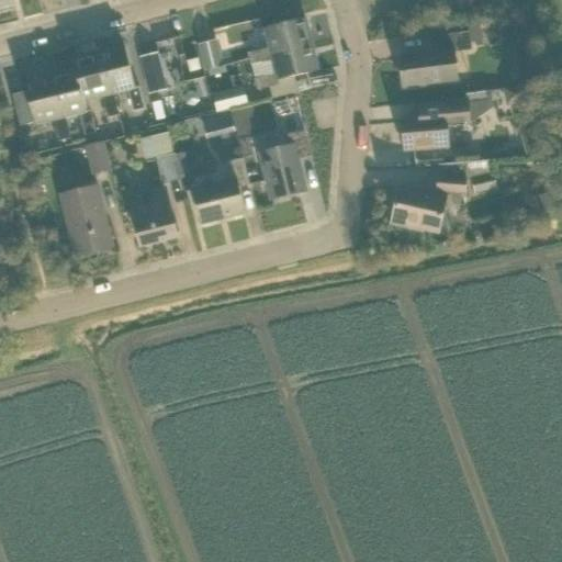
[(250,66),(272,60),(270,56),(312,45),(305,19),(265,30),(269,49),(247,55),(250,66)]
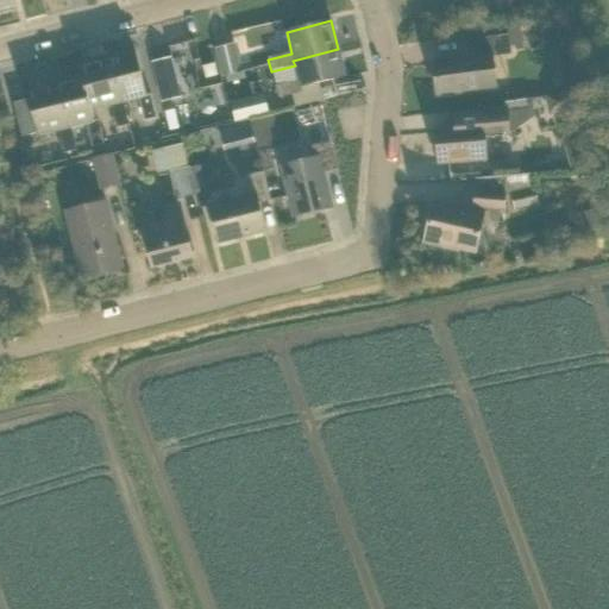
[(510,46),(523,45),(521,27),(508,29),(509,36),(510,46)]
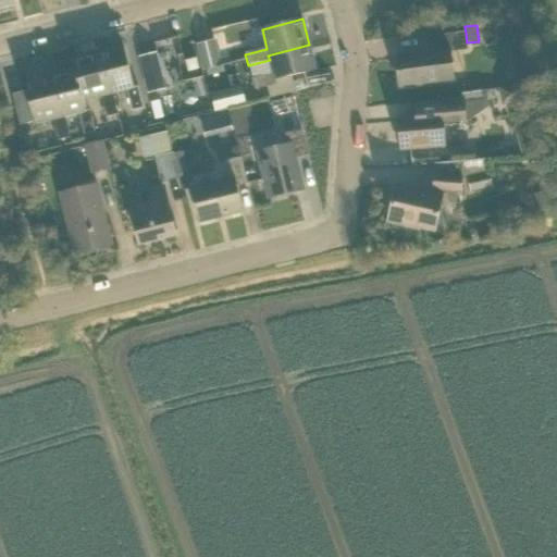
[(429,54),(396,59),(399,88),(455,81),(452,52),(468,50),(467,42),(466,33),(426,38),(429,54)]
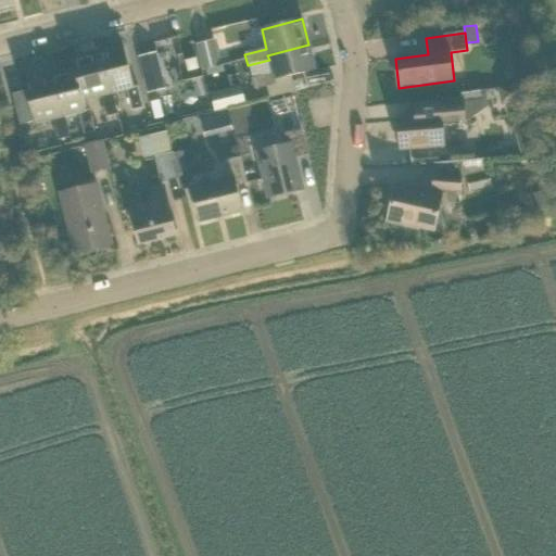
[(197,46),(203,71),(220,66),(214,41),(197,46)]
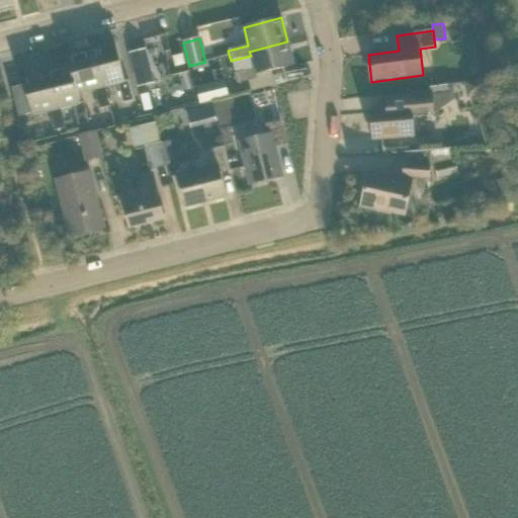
[(287,41),(249,52),(251,56),(254,69),(234,74),(237,84),(257,79),(256,75),(293,66),(287,41)]
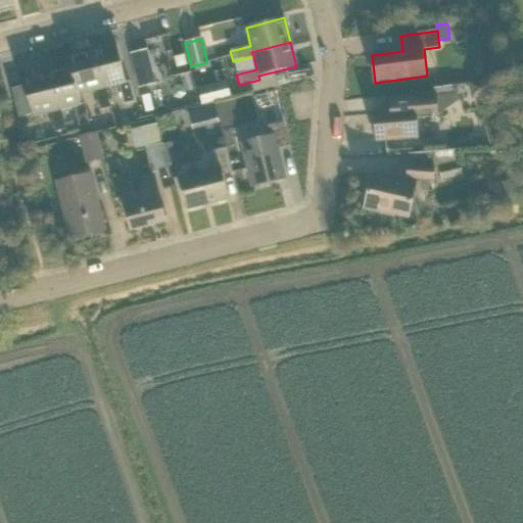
[(92,51),(99,83),(101,89),(105,88),(120,85),(125,105),(135,102),(130,82),(126,83),(116,44),(92,51)]
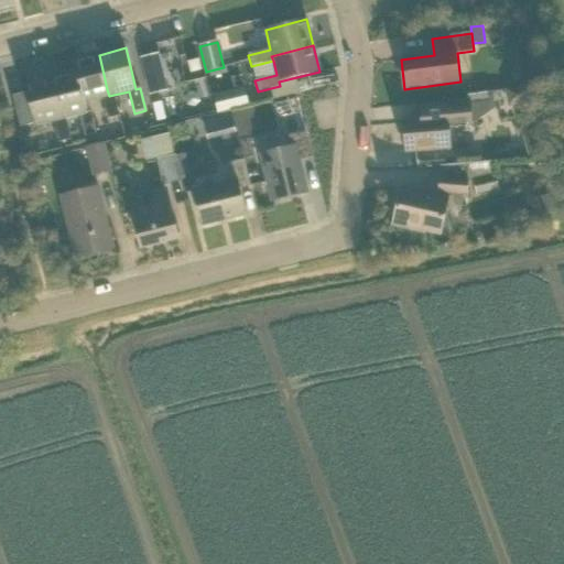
[(167,91),(159,54),(140,58),(150,96),(167,91)]
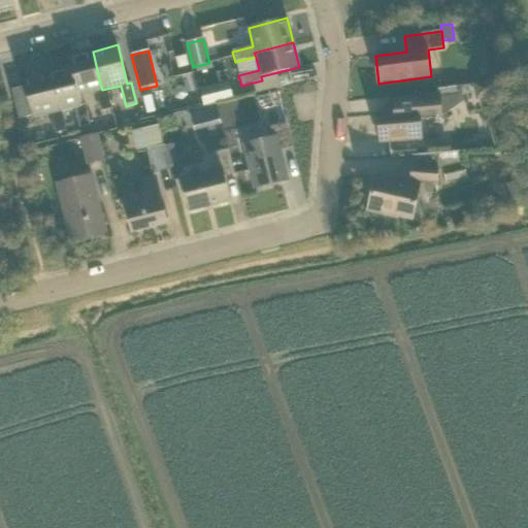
[(102,90),(100,84),(93,52),(68,58),(70,67),(78,96),(79,96),(96,92),(101,111),(111,109),(106,89),(102,90)]
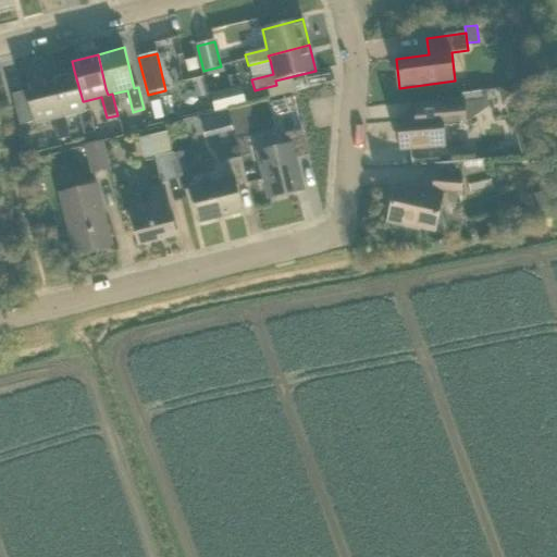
[(186,62),(188,73),(199,70),(196,60),(186,62)]
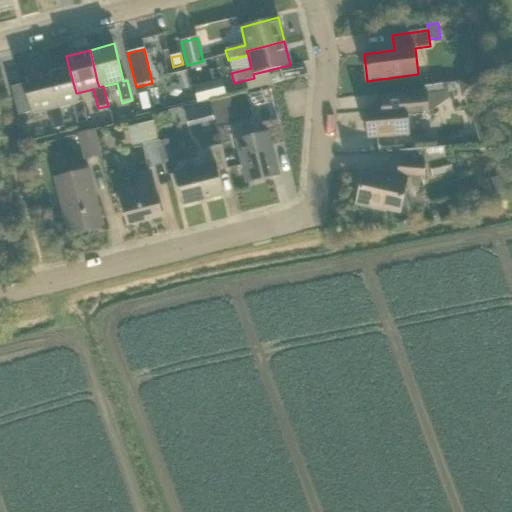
[(77,93),(76,93),(68,65),(46,71),(55,108),(59,107),(72,104),(77,124),(88,121),(82,102),(79,102),(77,93)]
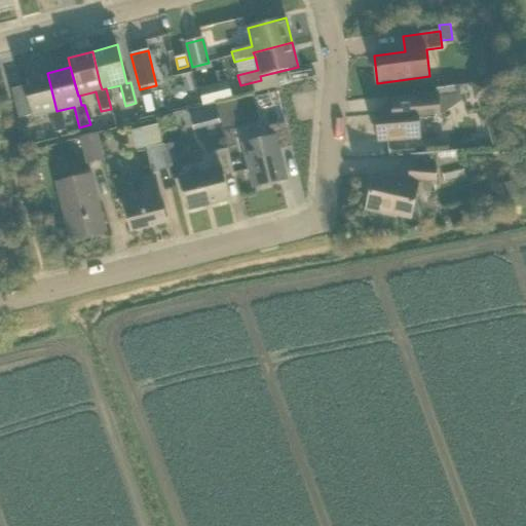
[(57,111),(47,73),(23,79),(25,87),(12,90),(20,121),(50,113),(55,134),(66,130),(61,110),(57,111)]
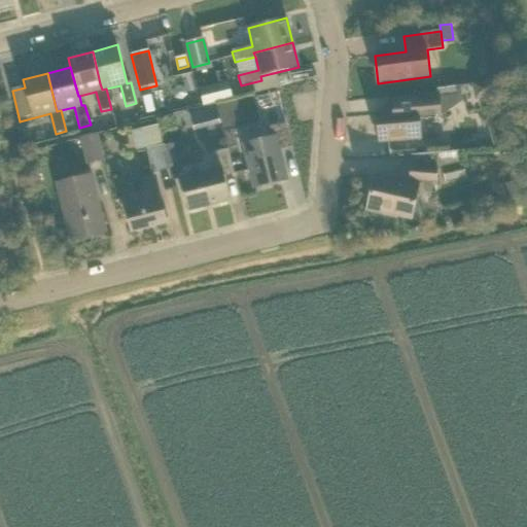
[(229,81),(221,83),(199,89),(204,106),(233,99),(229,83),(229,81)]
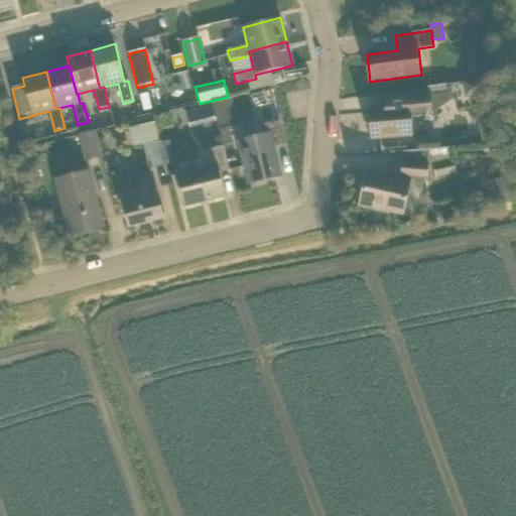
[(270,90),(250,95),(254,108),(273,104),(270,90)]
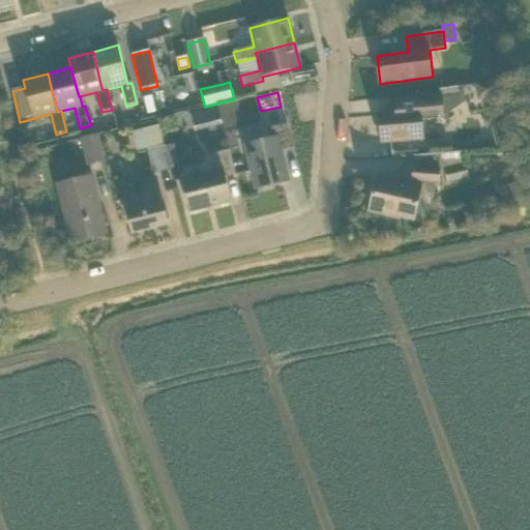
[(148,114),(155,112),(151,96),(144,97),(148,114)]
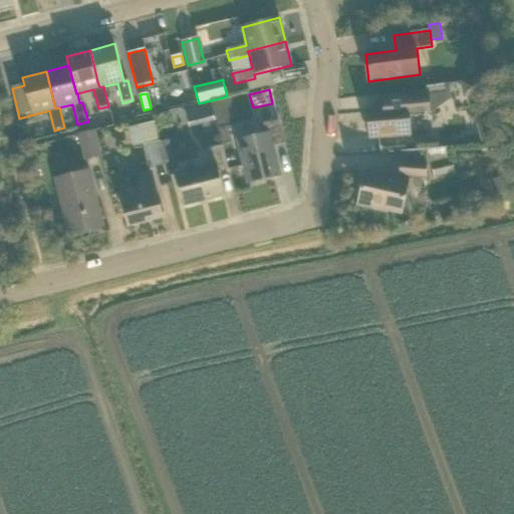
[(409,116),(430,114),(428,94),(382,97),(383,108),(367,110),(369,140),(410,136),(409,116)]
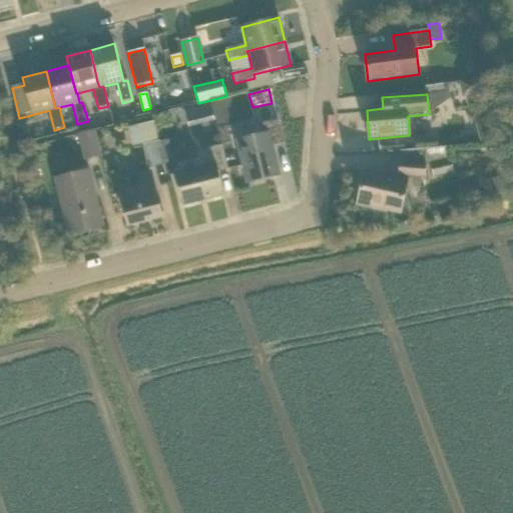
[(215,118),(212,106),(187,112),(190,124),(215,118)]
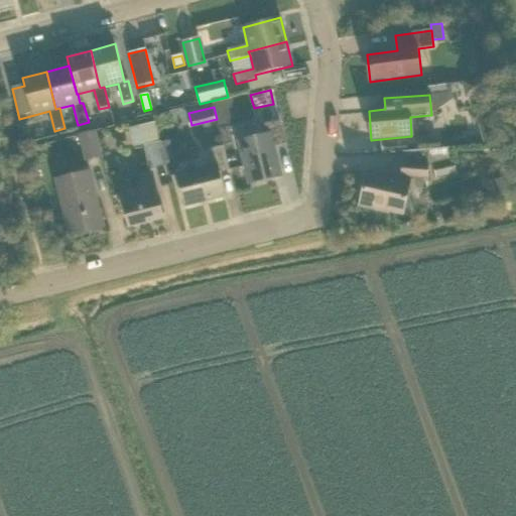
[(478,117),(477,120),(484,146),(495,144),(486,111),(482,113),(479,115),(478,117)]
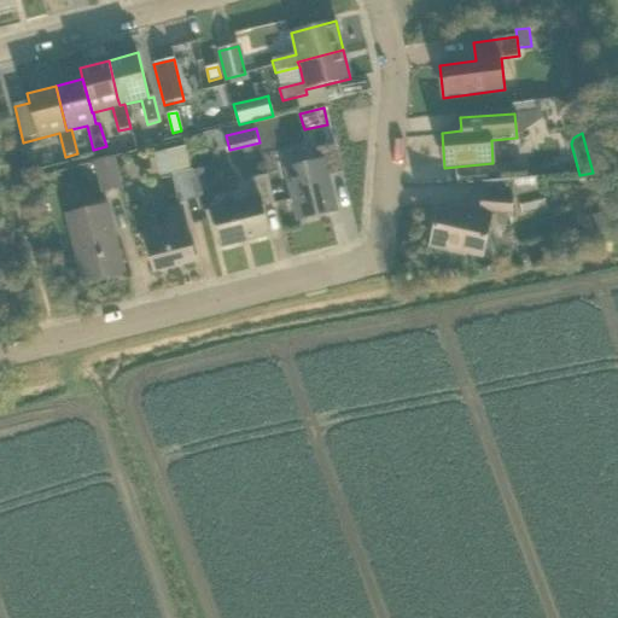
[(337,210),(328,176),(342,173),(334,144),(315,149),(318,161),(286,169),(298,220),(337,210)]
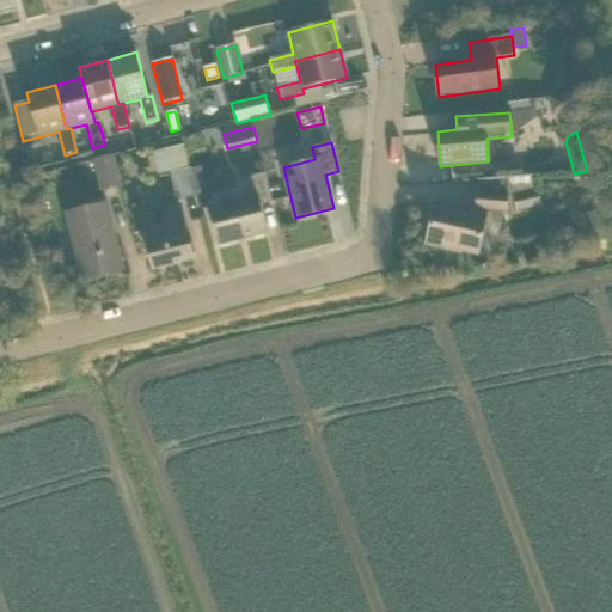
[(171,173),(189,169),(183,146),(165,151),(171,173)]
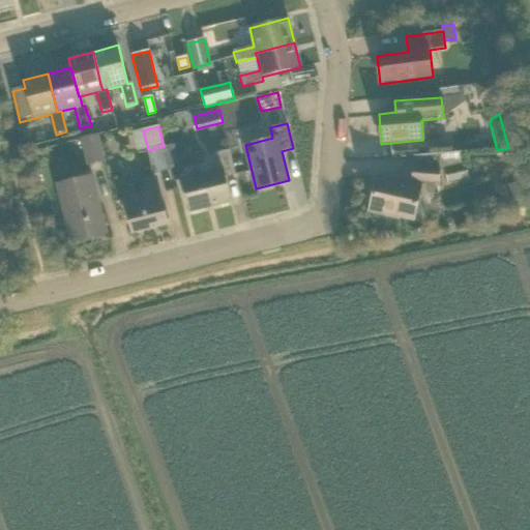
[(81,139),(87,167),(105,163),(98,135),(81,139)]
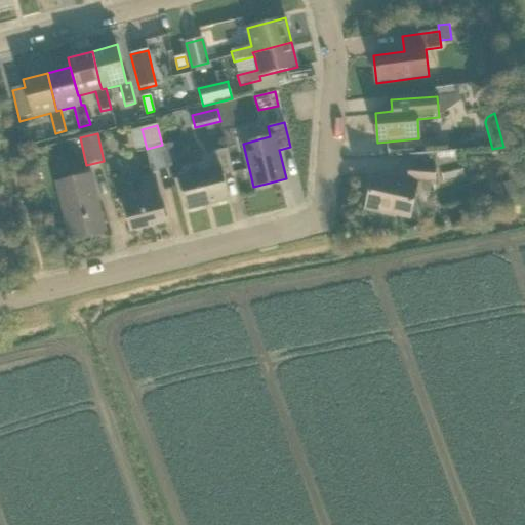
[(169,168),(164,145),(146,149),(152,173),(169,168)]
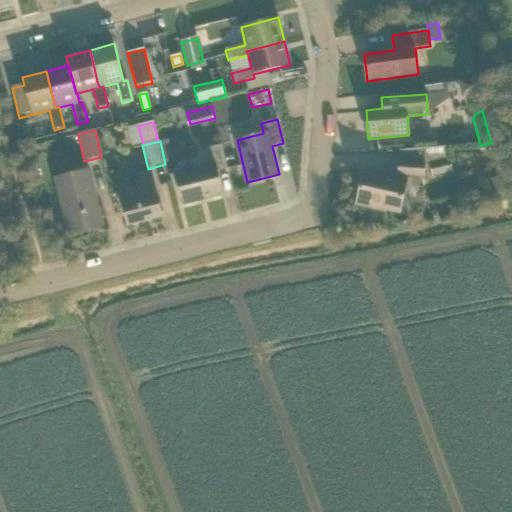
[(185,204),(222,195),(216,172),(228,169),(222,145),(206,149),(210,165),(177,173),(185,204)]
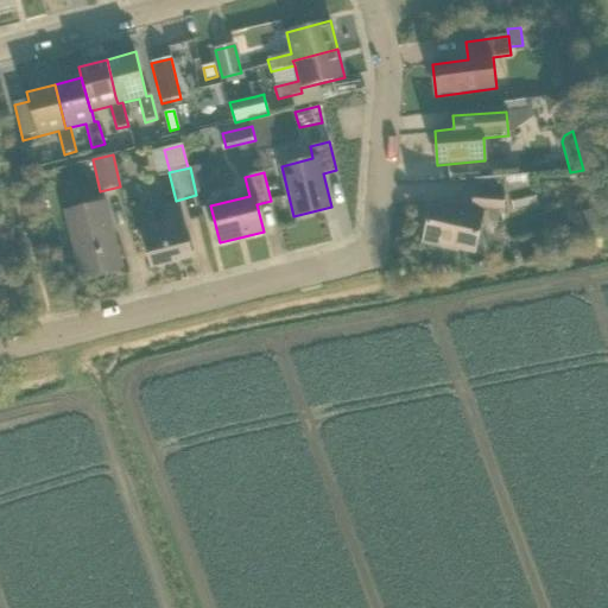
[(533,188),(536,188),(534,175),(506,177),(505,194),(505,196),(510,194),(533,188)]
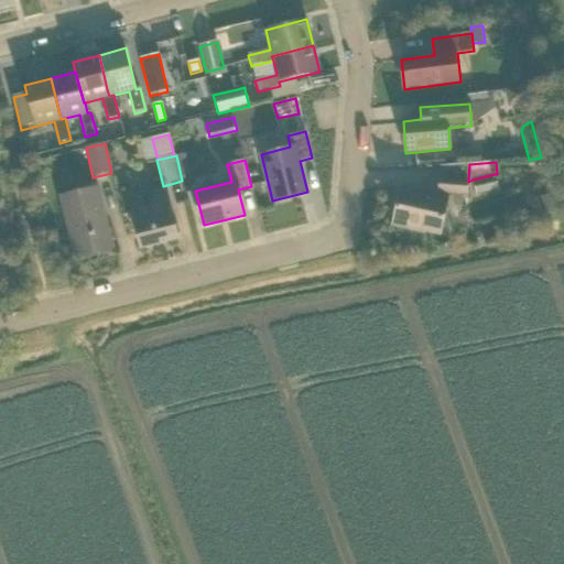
[(477,195),(499,190),(495,174),(473,180),(477,195)]
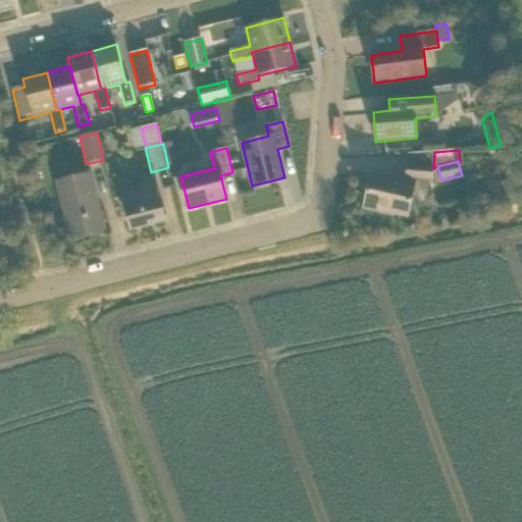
[(364,209),(406,219),(412,194),(426,197),(429,181),(431,183),(433,168),(433,166),(408,164),(406,184),(371,175),(364,209)]
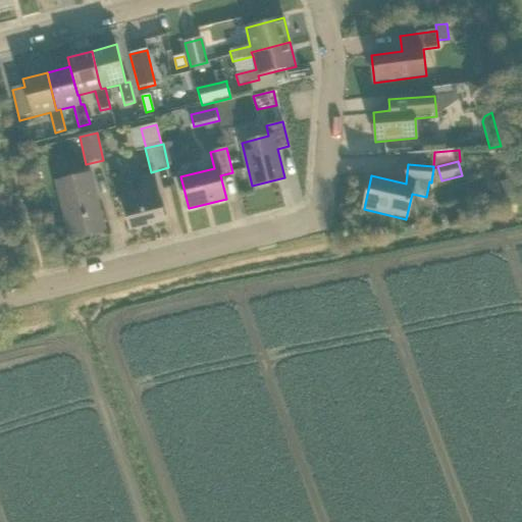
[(56,181),(69,239),(105,229),(92,172),(56,181)]
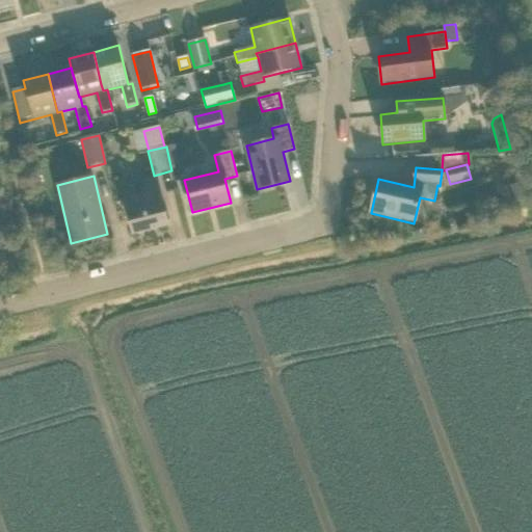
[(125,200),(133,235),(167,227),(156,178),(144,181),(148,194),(125,200)]
